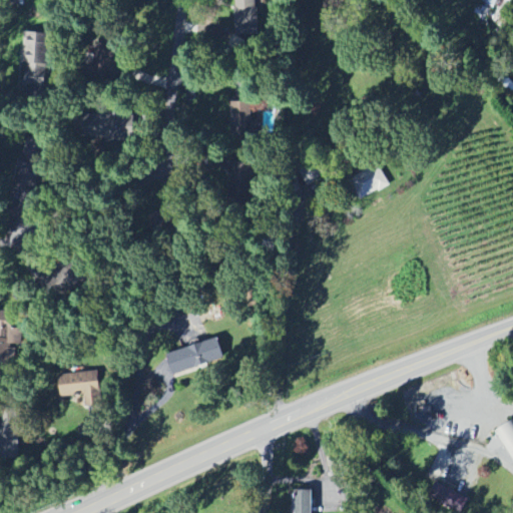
[(258,0),(242,0),(235,0),(236,35),(259,35),(258,0)]
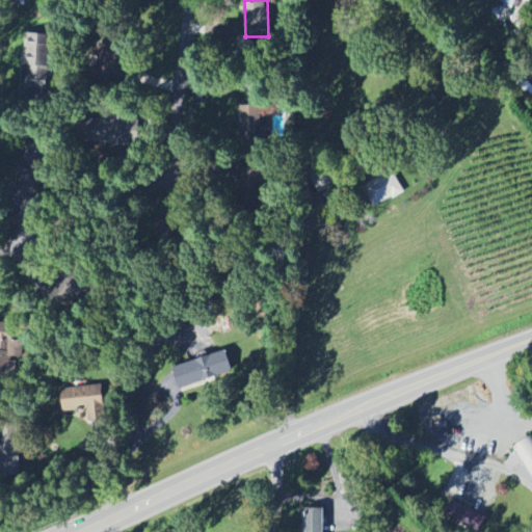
[(515,8),(515,0),(511,0),(503,0),(504,8),(515,8)]
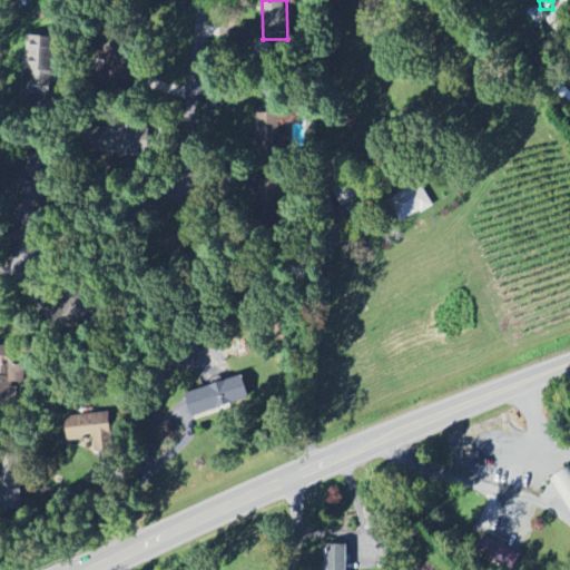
[(53,96),(53,37),(26,37),(26,96),(53,96)]
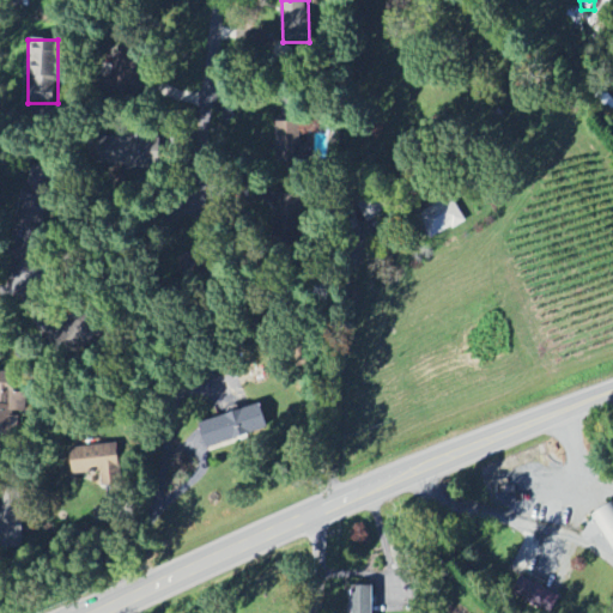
[(278,161),(309,162),(309,146),(301,146),(302,123),(278,123),(278,161)]
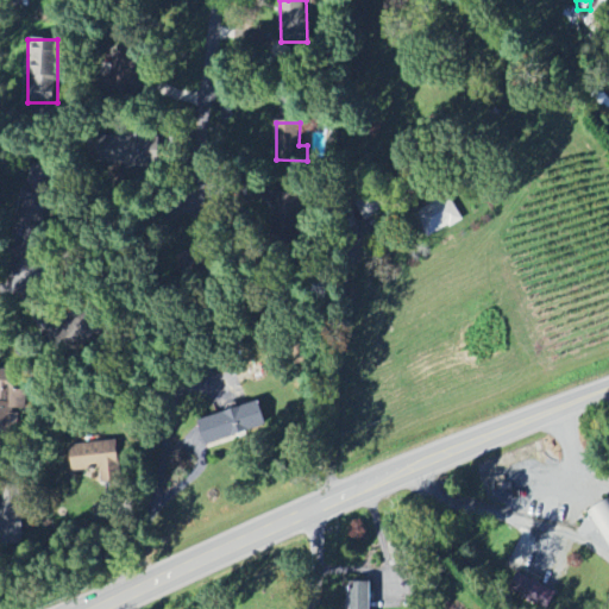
[(99,164),(159,163),(159,138),(135,139),(135,131),(117,131),(117,139),(98,139),(99,164)]
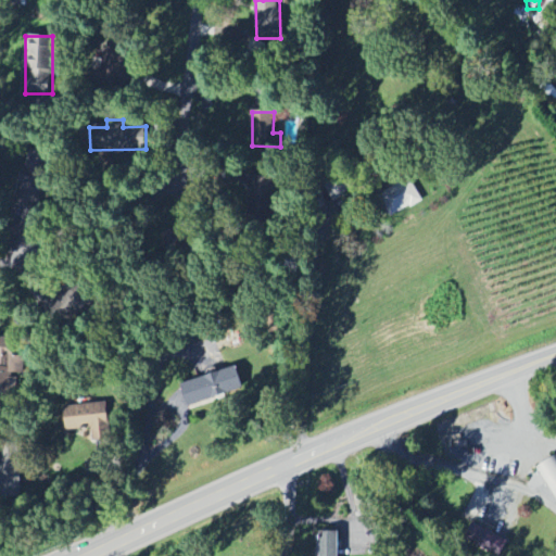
[(422,201),(412,180),(381,196),(392,217),(422,201)]
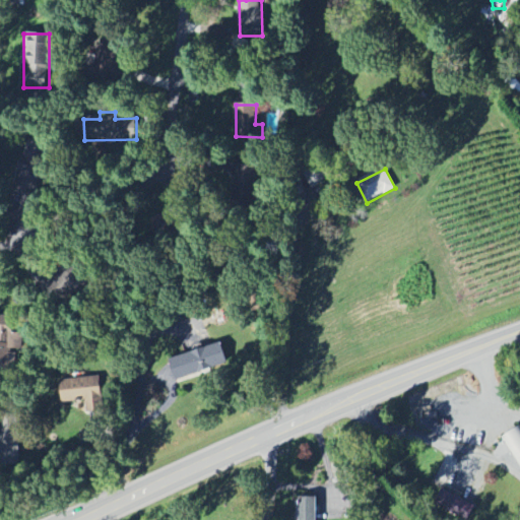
[(95,284),(85,265),(48,283),(58,303),(95,284)]
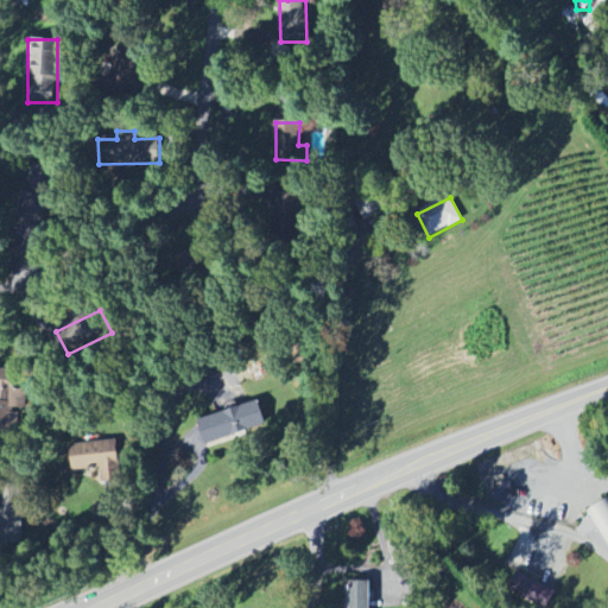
[(26,388),(0,388),(0,368),(0,413),(26,415),(26,388)]
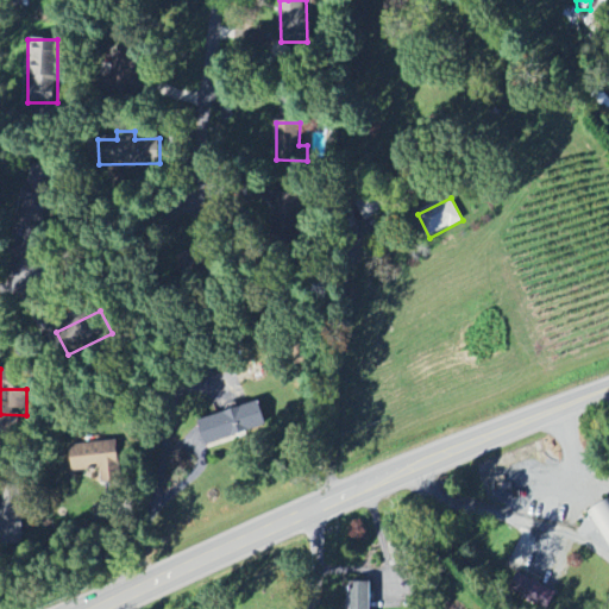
[(268,427),(261,401),(199,419),(206,445),(268,427)]
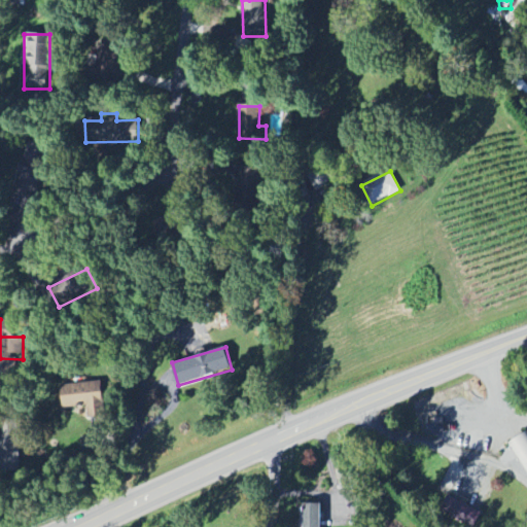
[(89,419),(105,418),(101,381),(61,386),(64,410),(86,407),(89,419)]
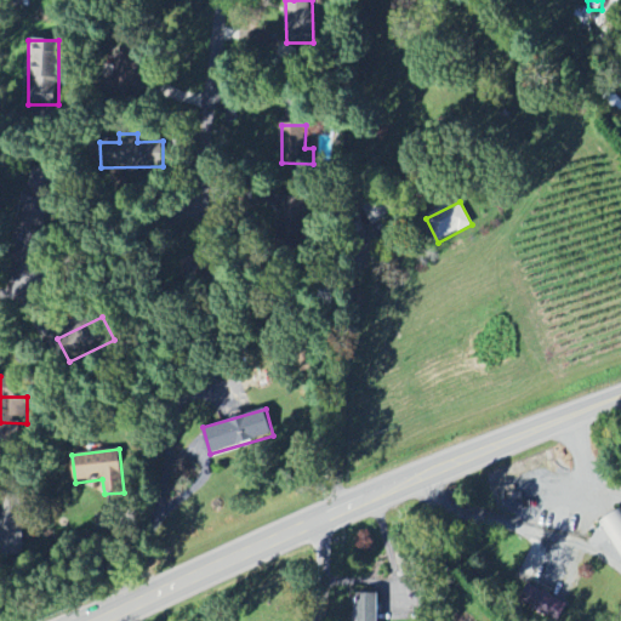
[(26,502),(0,501),(0,525),(0,558),(23,559),(26,502)]
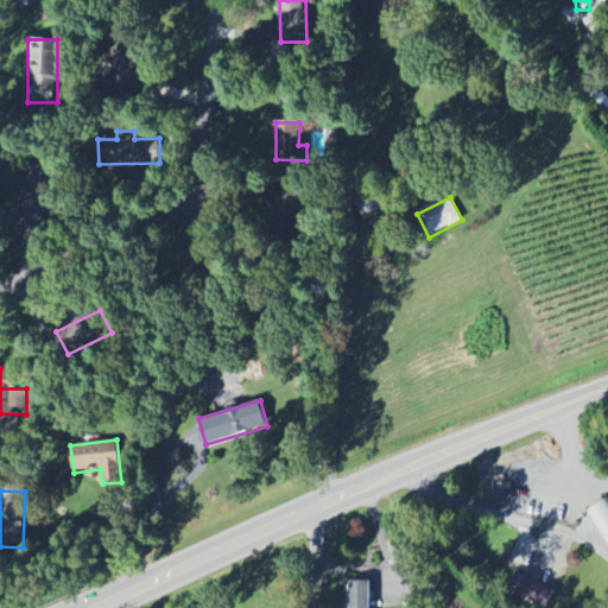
[(369,607),(371,582),(352,581),(350,607),(369,607)]
